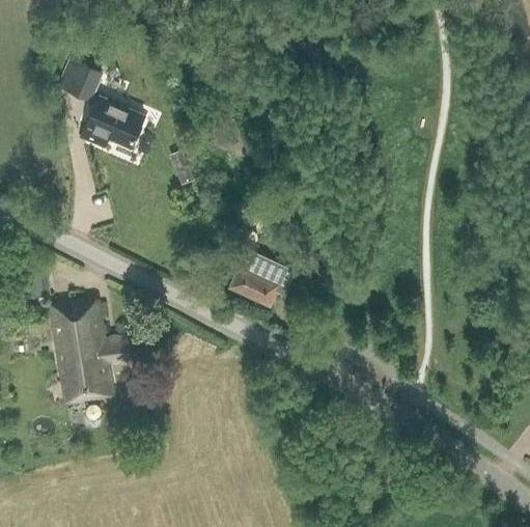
[(131,148),(144,118),(99,99),(91,96),(101,76),(79,65),(67,92),(89,102),(89,101),(96,104),(85,129),(131,148)]
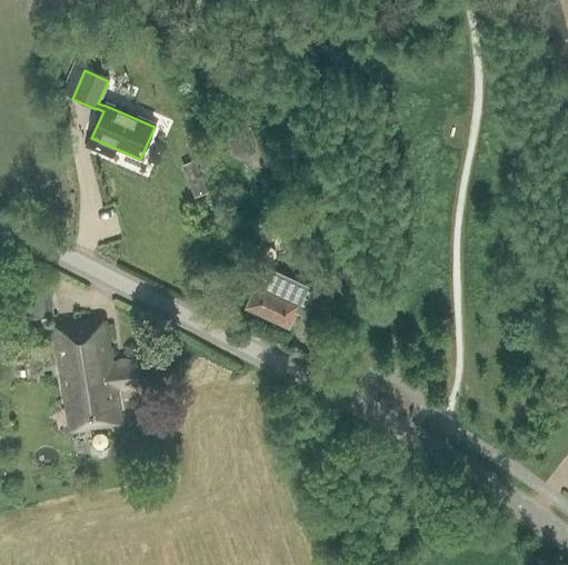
[(284,256),(277,230),(258,235),(265,261),(284,256)]
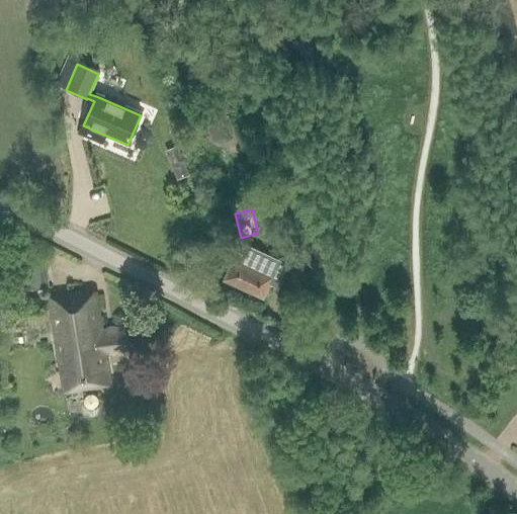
[(264,298),(277,270),(238,252),(225,280),(224,282),(263,302),(264,298)]
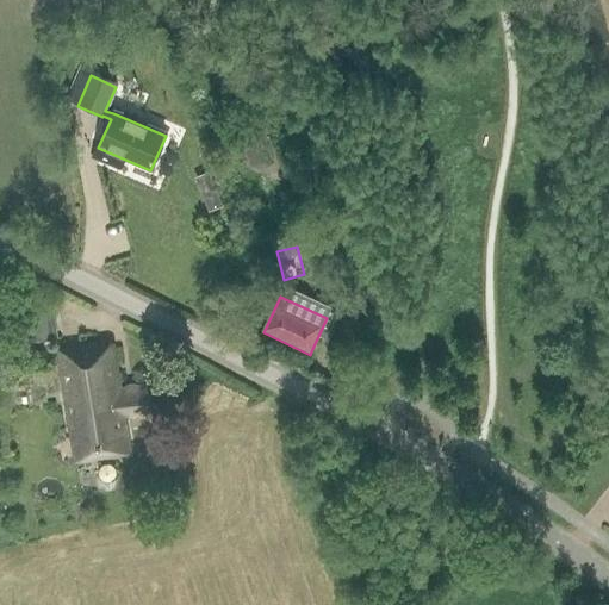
[(28,345),(55,341),(50,316),(24,320),(28,345)]
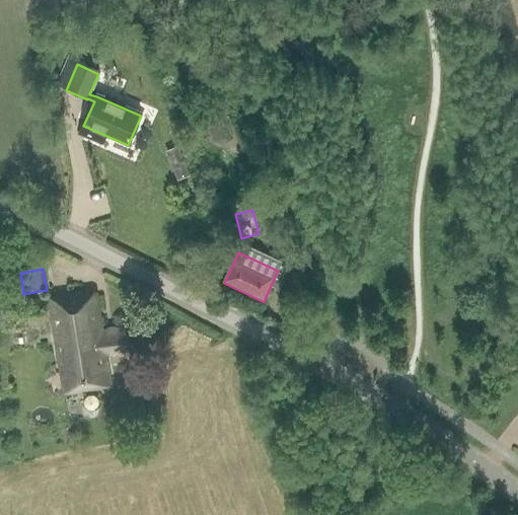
[(105,358),(129,354),(125,330),(101,334),(95,295),(81,297),(80,295),(48,300),(64,396),(111,389),(105,358)]
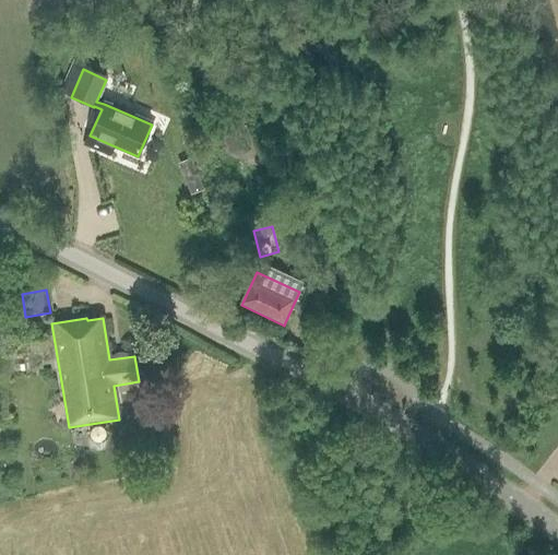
[(96,430),(93,433),(91,436),(91,440),(93,444),(97,445),(101,445),(104,443),(106,439),(105,435),(103,432),(99,429),(96,430)]
